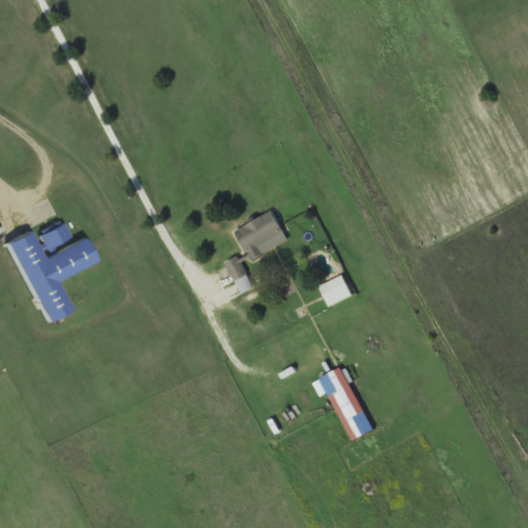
[(235,229),(250,259),(269,250),(265,241),(286,232),(275,210),(235,229)]
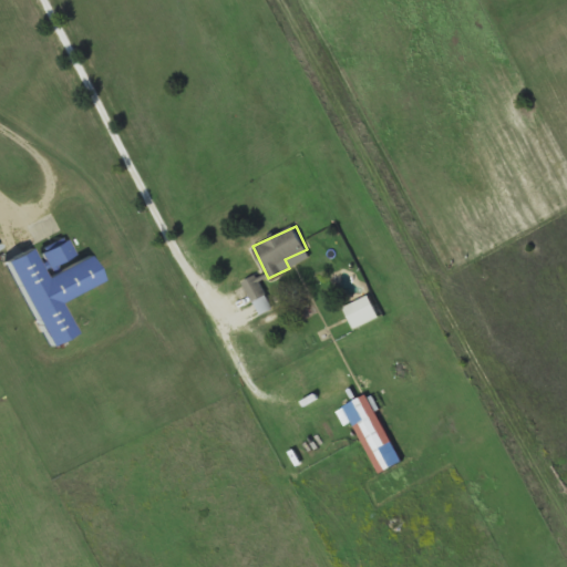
[(79,255),(69,238),(42,253),(51,269),(79,255)]
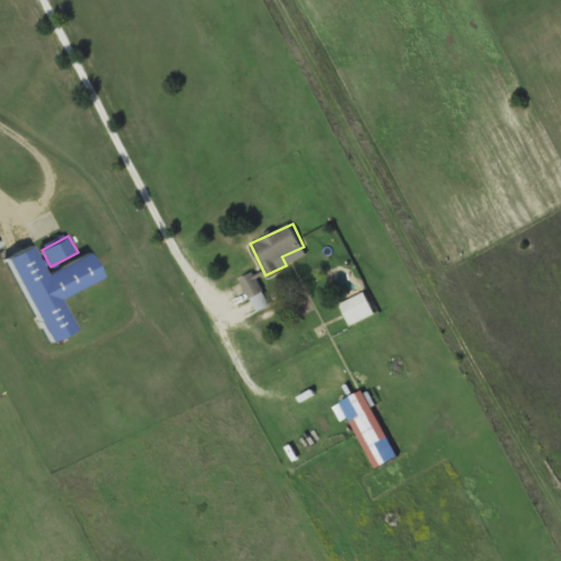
[(48,272),(36,244),(10,256),(49,343),(78,331),(64,297),(106,278),(94,251),(48,272)]
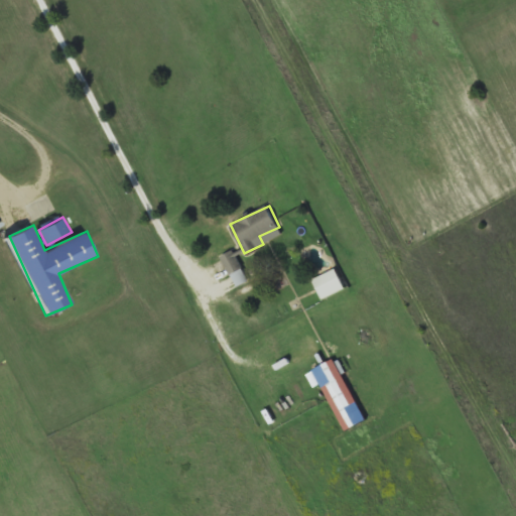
[(222,257),(239,285),(250,279),(233,250),(222,257)]
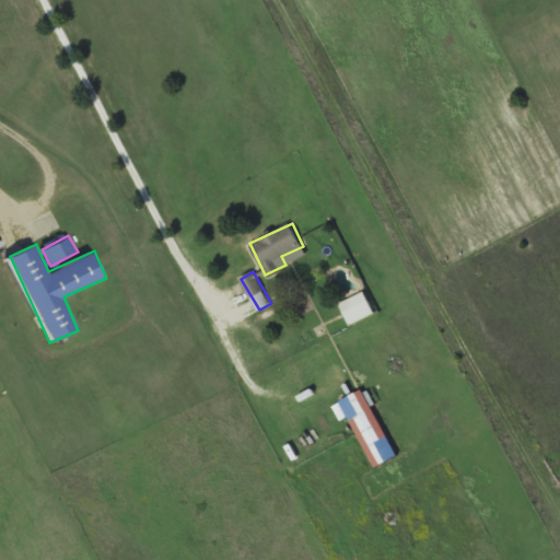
[(350,324),(374,312),(364,291),(339,303),(350,324)]
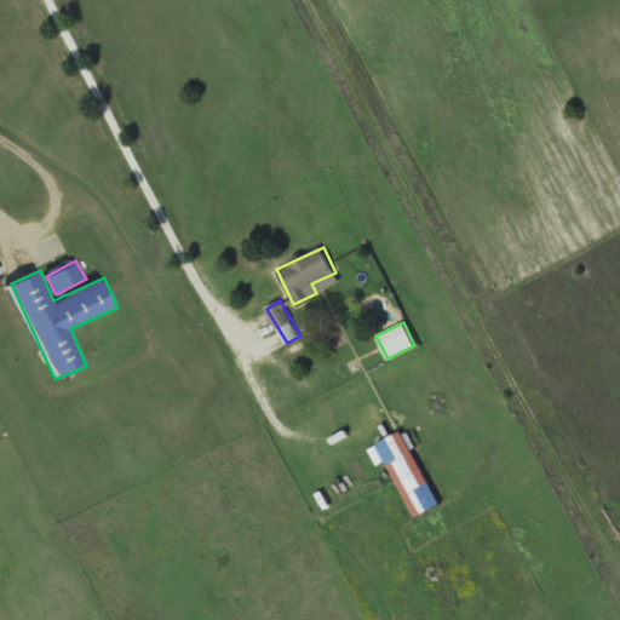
[(377,443),(414,518),(440,505),(403,430),(377,443)]
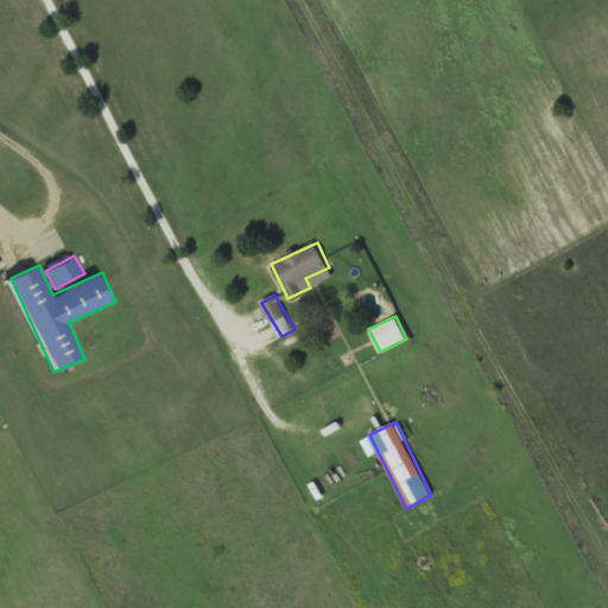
All buildings are outlined.
